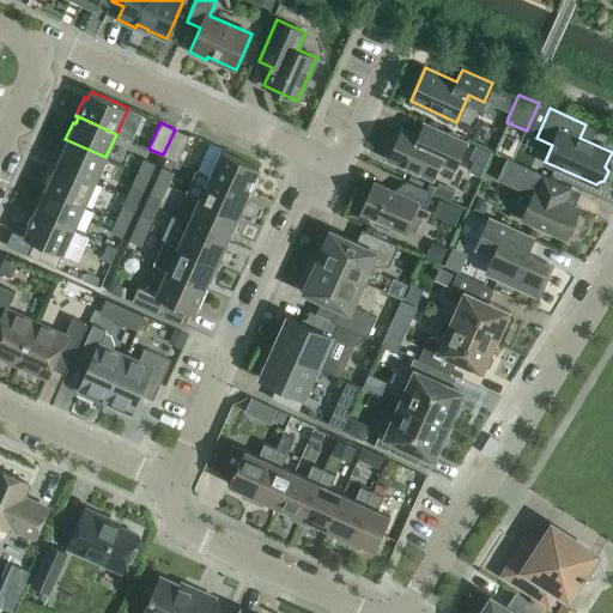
[(392,143),(388,152),(390,156),(388,159),(432,178),(439,162),(454,169),(466,141),(456,138),(435,128),(424,123),(419,137),(402,128),(395,143),(392,143)]
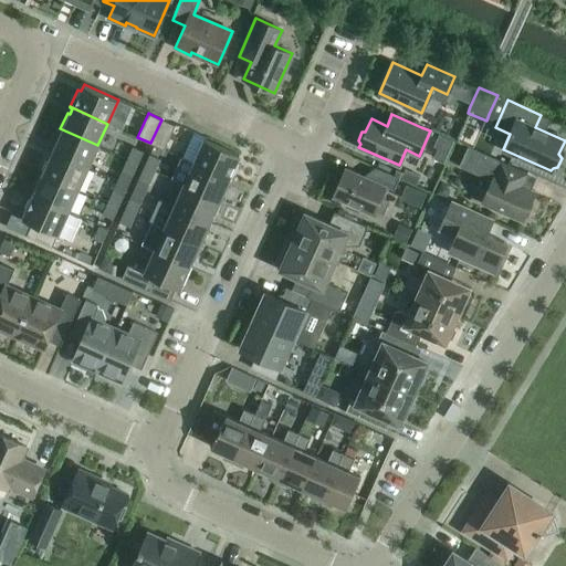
[(164,149),(175,125),(161,119),(150,143),(164,149)]
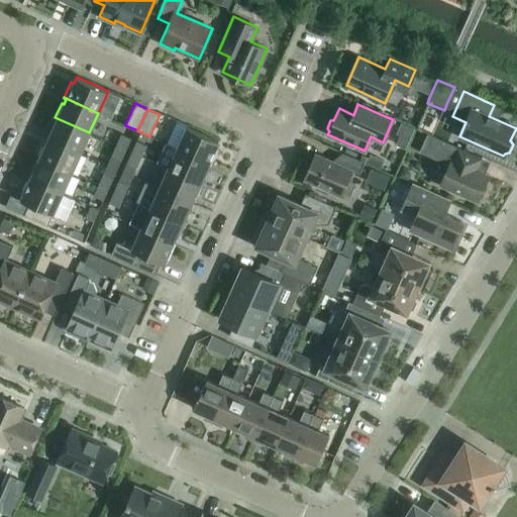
[(80,152),(89,132),(55,117),(48,131),(52,133),(48,138),(80,152)]
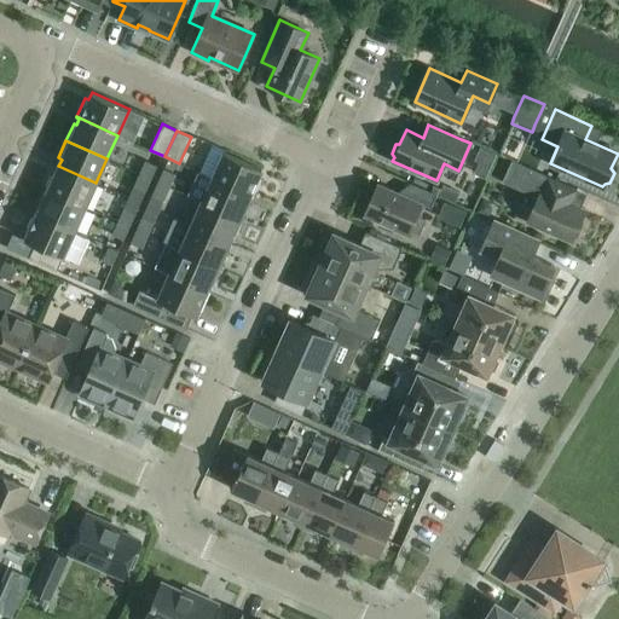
[(210,145),(198,172),(212,178),(253,196),(261,178),(259,175),(261,168),(224,151),(210,145)]
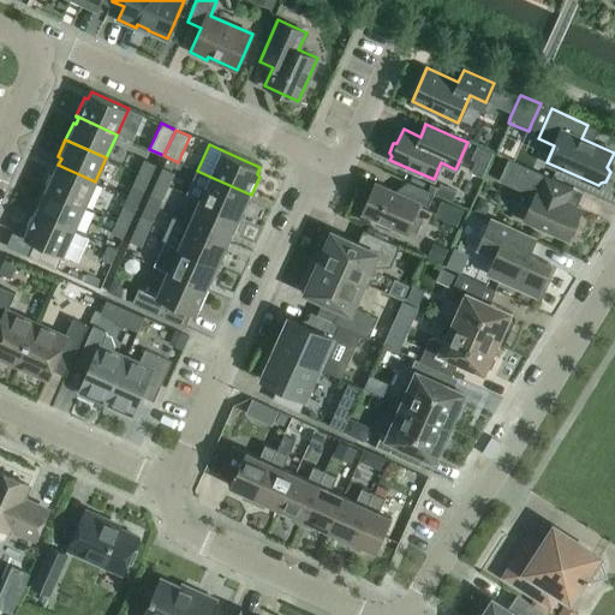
[(573,236),(579,222),(575,221),(581,208),(566,202),(572,187),(550,178),(508,157),(499,180),(535,196),(524,220),(545,231),(567,240),(569,234),(573,236)]
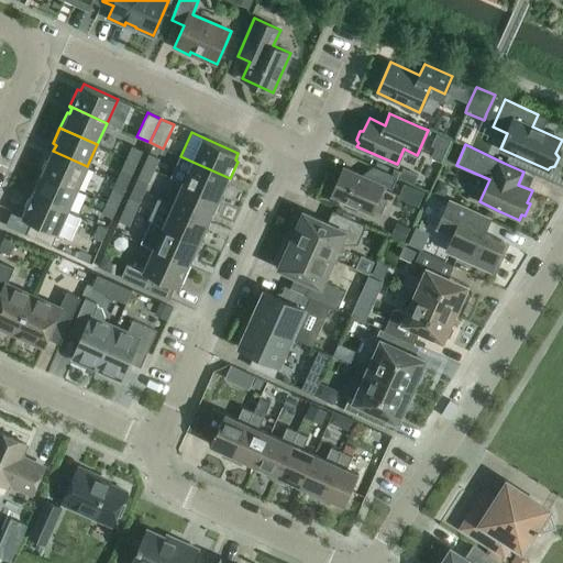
[(138,163),(143,151),(132,145),(127,157),(138,163)]
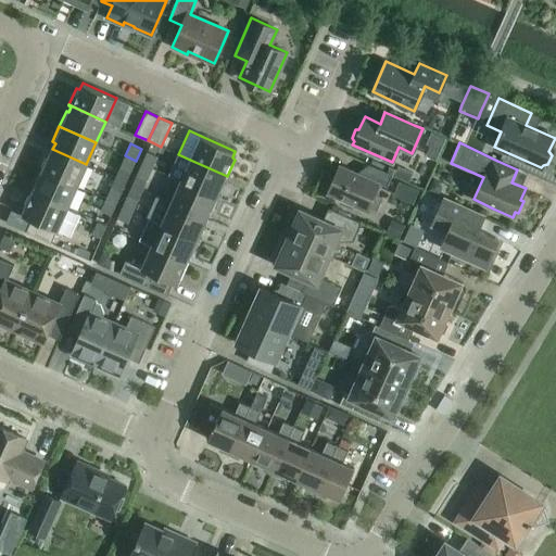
[(86,164),(52,149),(50,154),(47,153),(40,169),(76,186),(86,164)]
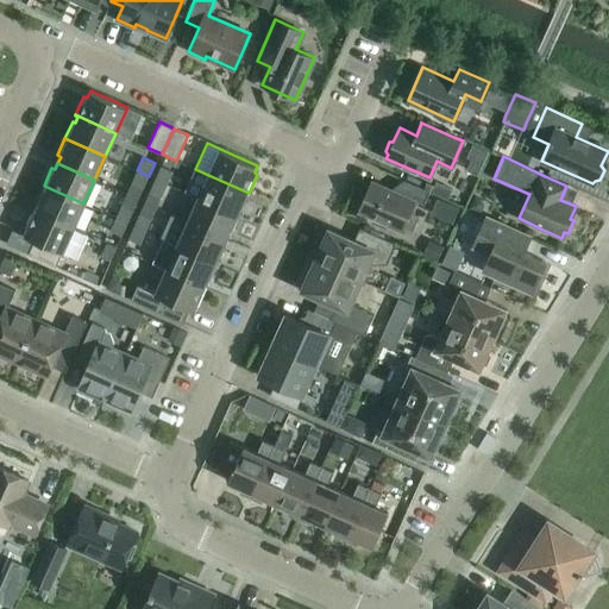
[(167,183),(173,171),(161,165),(155,179),(167,183)]
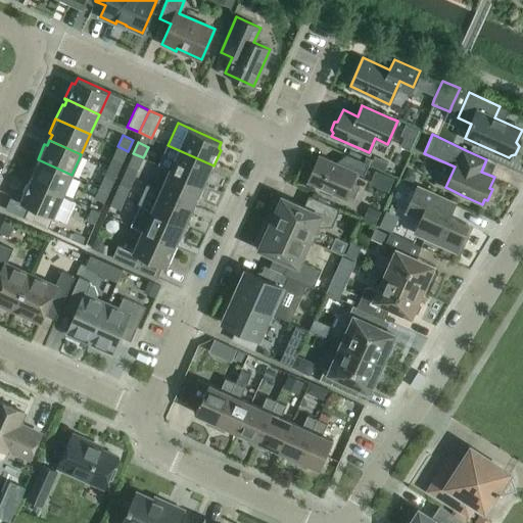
[(128,151),(117,146),(112,157),(123,162),(128,151)]
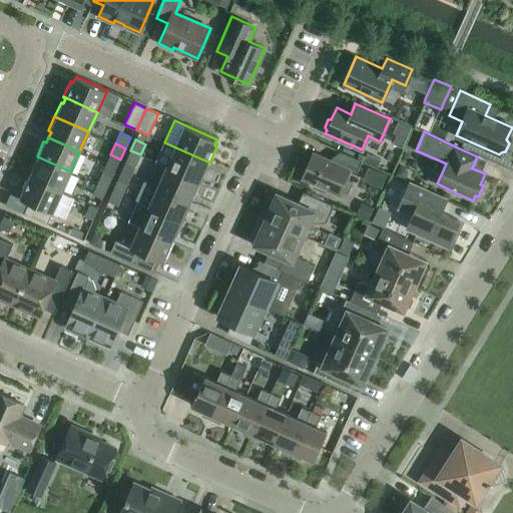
[(208,163),(209,162),(175,147),(167,167),(200,182),(207,167),(204,166),(206,162),(208,163)]
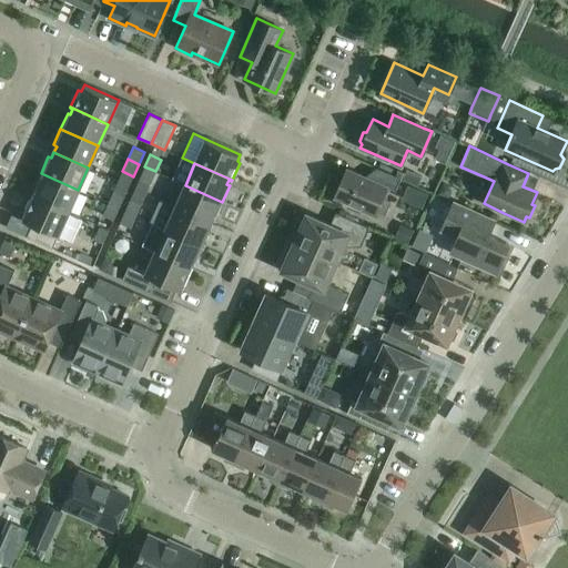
[(155,171),(144,166),(139,179),(150,183),(155,171)]
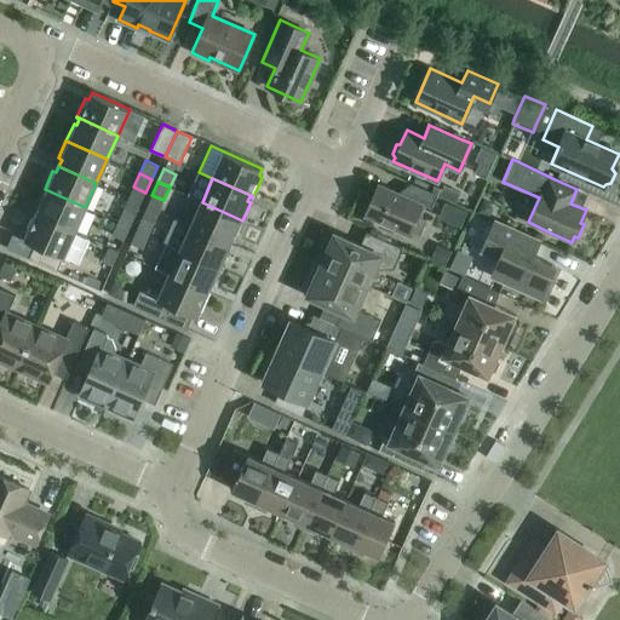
[(431,208),(437,194),(432,191),(411,182),(405,195),(378,184),(365,214),(386,224),(409,235),(411,231),(419,236),(425,222),(417,217),(423,204),(431,208)]
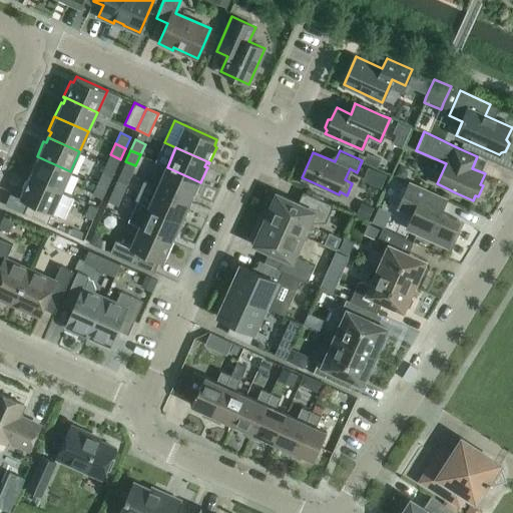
[(61,190),(70,171),(37,156),(30,170),(33,171),(31,176),(28,174),(28,175),(61,190)]
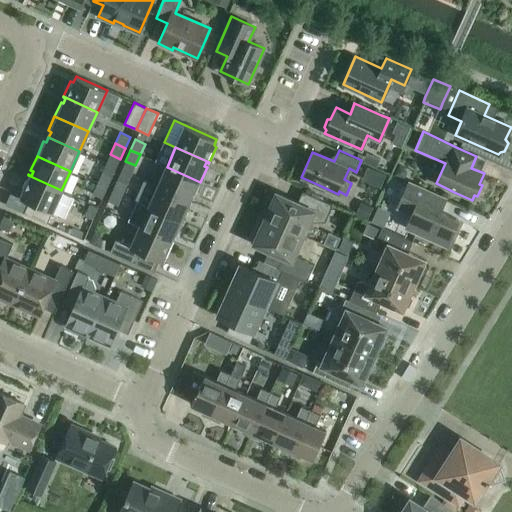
[(139,181),(155,185),(159,172),(144,167),(139,181)]
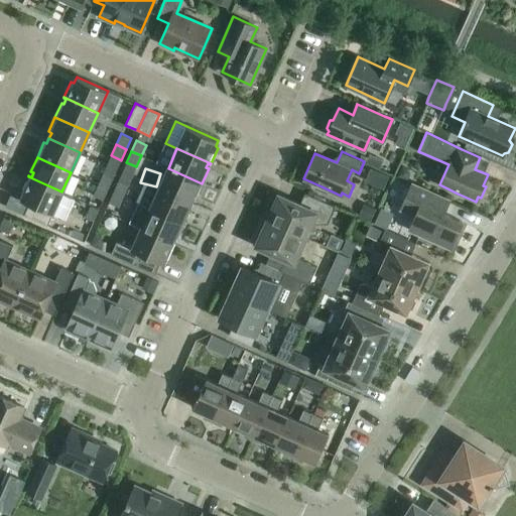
[(196,198),(202,183),(168,168),(159,187),(190,202),(192,197),(196,198)]
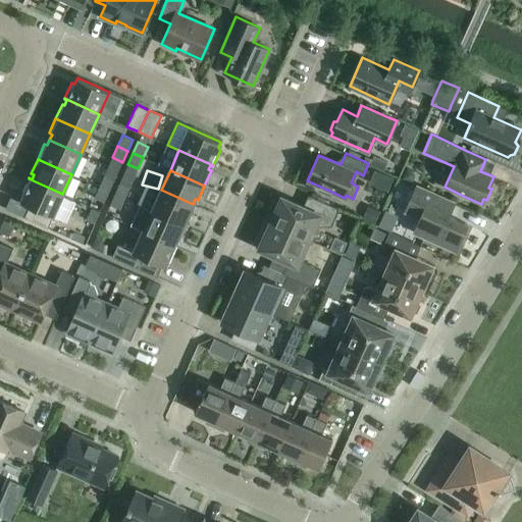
[(104,175),(99,187),(109,191),(114,179),(104,175)]
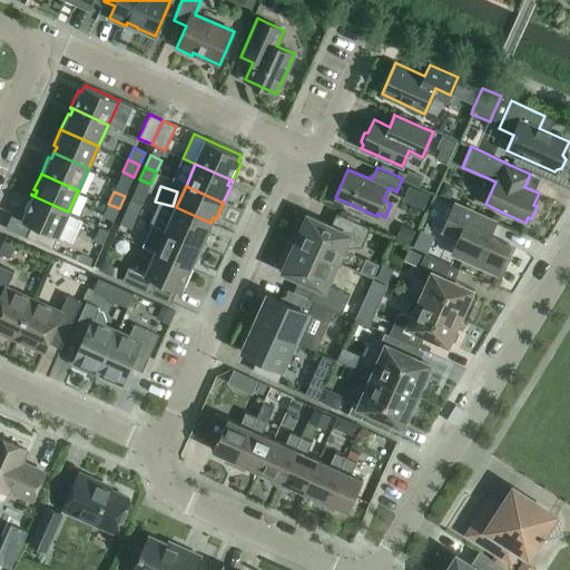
[(81,217),(68,212),(31,195),(23,213),(27,214),(23,220),(32,225),(27,237),(52,248),(58,236),(70,242),(81,217)]
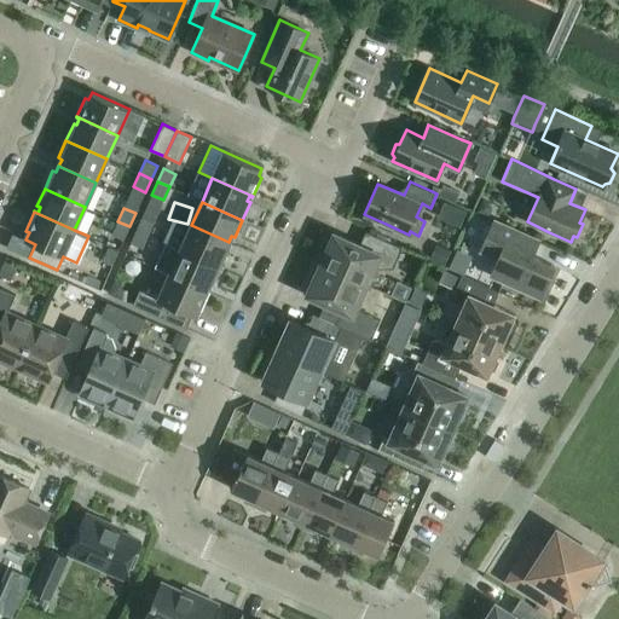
[(142,215),(136,229),(148,235),(154,221),(142,215)]
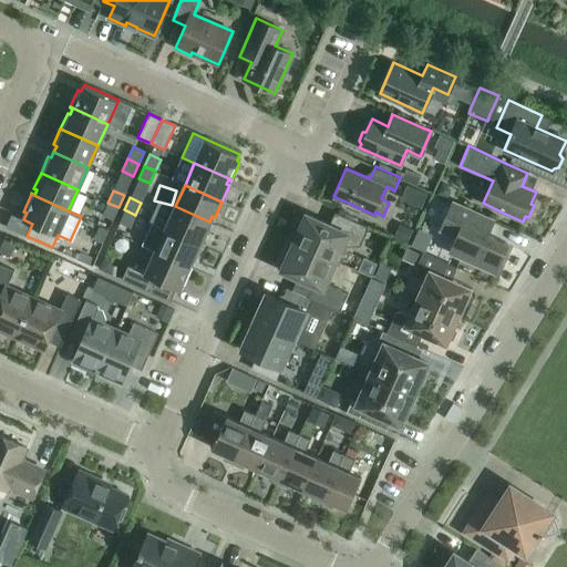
[(450,251),(474,263),(494,271),(507,243),(486,234),(493,219),(452,202),(451,205),(446,205),(443,207),(440,215),(442,218),(444,219),(440,229),(456,236),(450,251)]
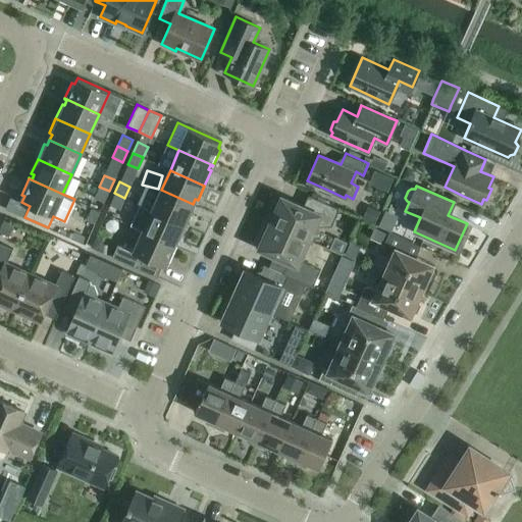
[(104,202),(109,191),(99,187),(95,198),(104,202)]
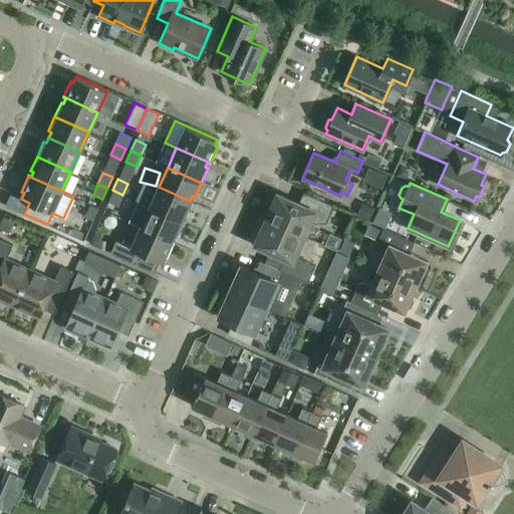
[(184,222),(190,208),(187,207),(190,201),(159,187),(150,207),(184,222)]
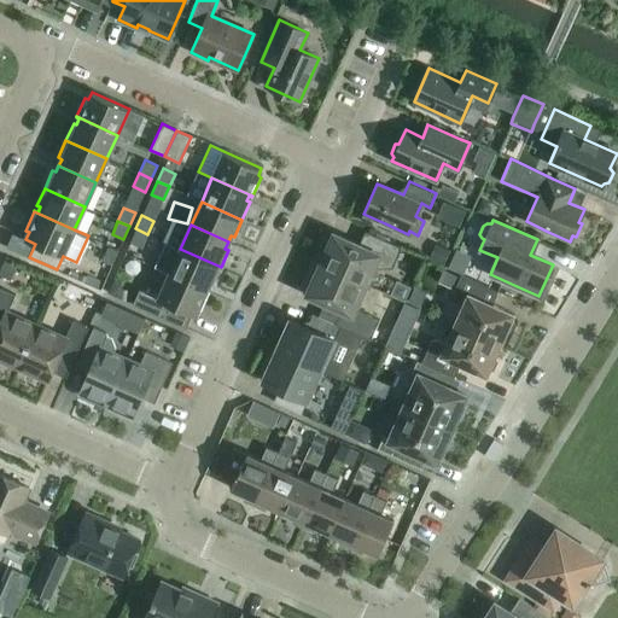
[(141,248),(147,234),(135,228),(130,242),(141,248)]
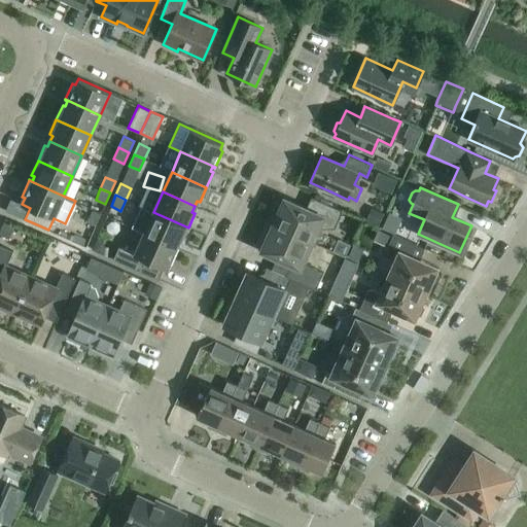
[(343,211),(329,205),(311,197),(306,208),(284,198),(284,199),(281,198),(274,213),(277,214),(273,224),(312,243),(318,230),(335,227),(343,211)]
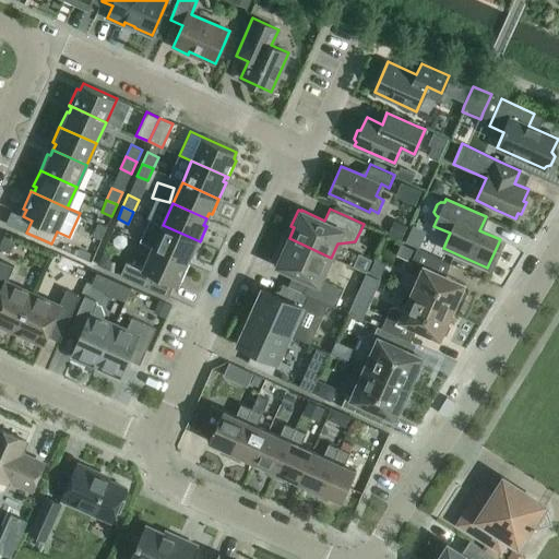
[(151,219),(141,241),(153,247),(190,263),(190,262),(187,261),(190,256),(192,257),(200,241),(163,225),(151,219)]
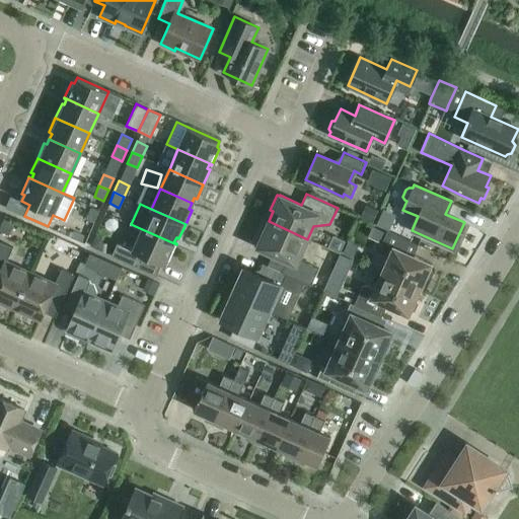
[(0,231),(8,235),(15,219),(5,215),(0,225),(0,231)]
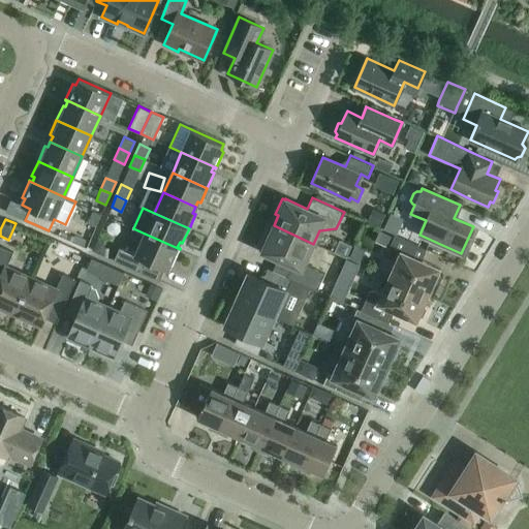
[(313,244),(274,225),(269,236),(266,235),(258,250),(261,251),(291,265),(286,276),(291,279),(317,290),(324,273),(304,263),(313,244)]
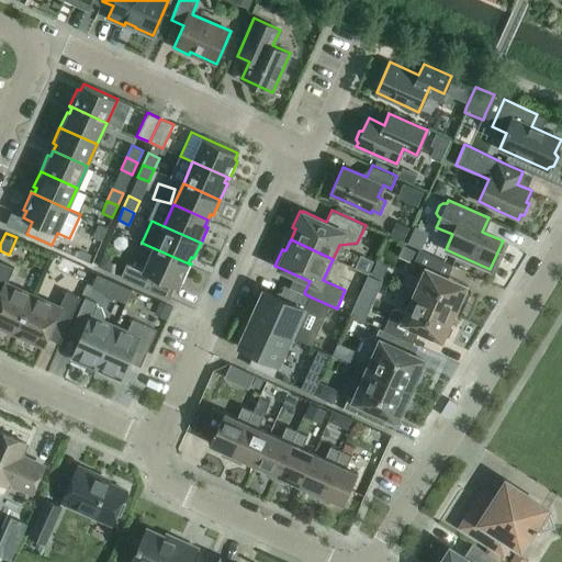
[(183,281),(191,265),(154,248),(144,271),(127,263),(121,277),(137,284),(163,295),(168,283),(177,287),(180,280),(183,281)]
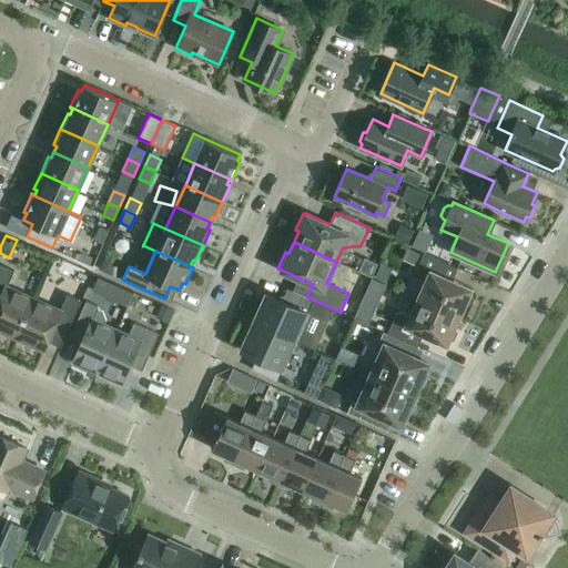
[(459,316),(465,306),(469,305),(473,296),(470,292),(473,288),(453,280),(458,267),(423,252),(413,274),(425,280),(417,297),(459,316)]
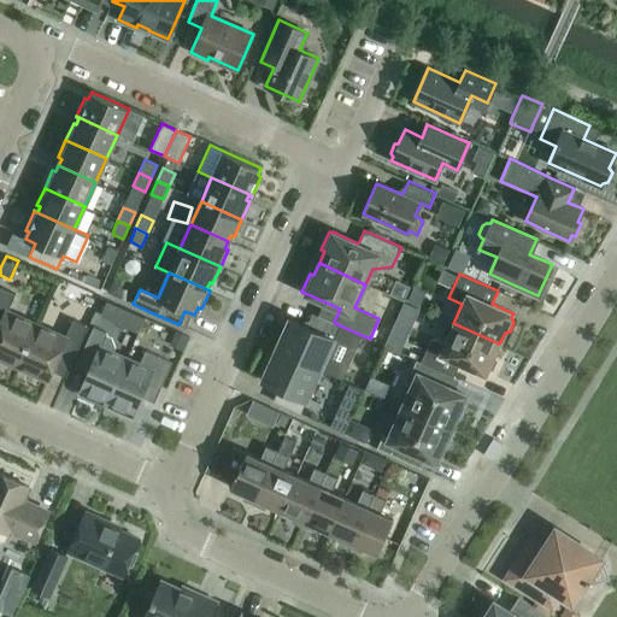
[(0,358),(17,365),(36,324),(7,311),(16,293),(0,286),(0,358)]
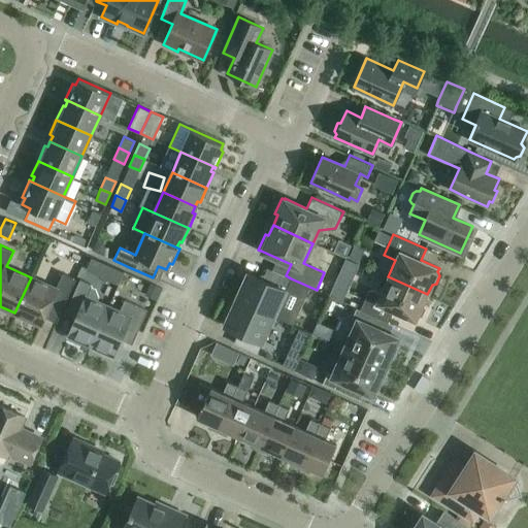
[(334,287),(331,293),(340,297),(343,298),(347,292),(358,265),(345,259),(334,287)]
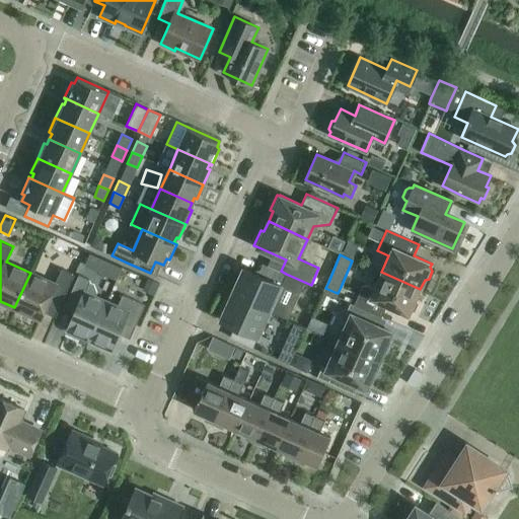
[(269,310),(286,274),(281,271),(263,264),(257,274),(243,268),(232,294),(269,310)]
